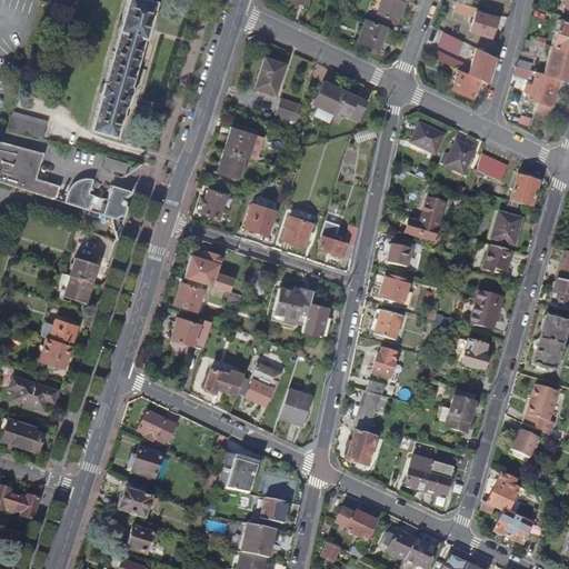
[(150,0),(126,0),(90,131),(116,138),(128,96),(146,30),(153,1),(150,0)]
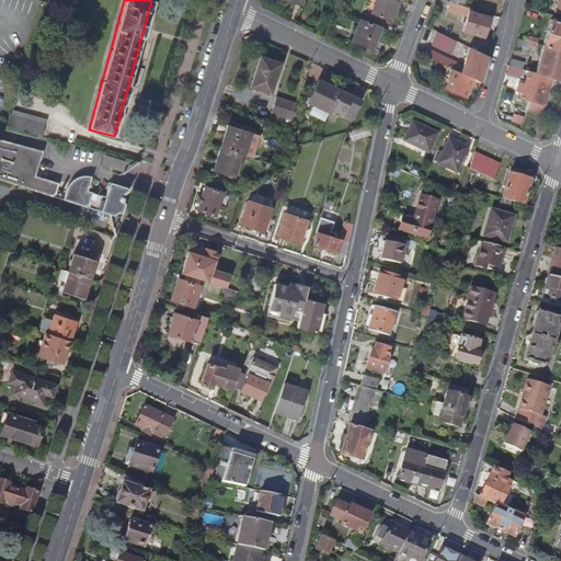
[(399,0),(377,0),(374,12),(392,20),(399,0)]
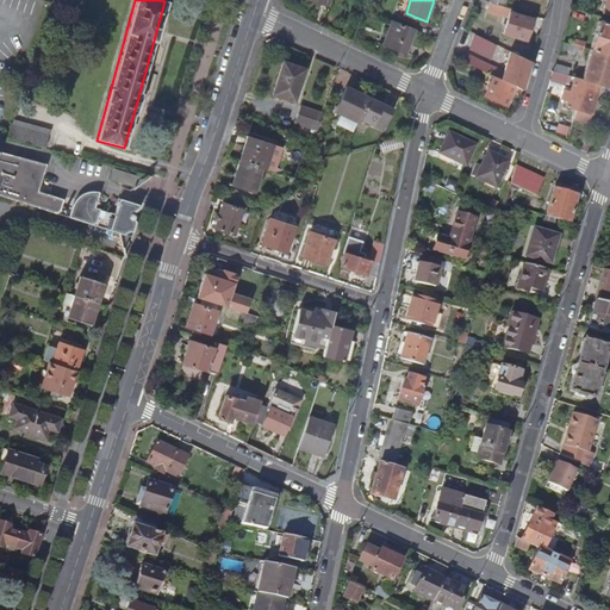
[(510,0),(491,0),(490,2),(506,8),(500,25),(522,32),(529,11),(514,7),(515,1),(510,0)]
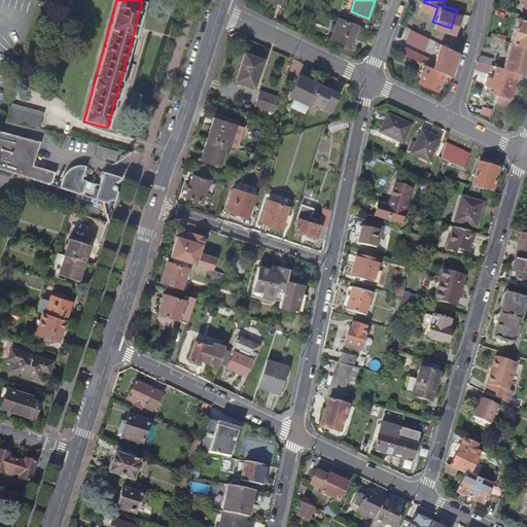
[(358,25),(341,19),(331,39),(349,45),(358,25)]
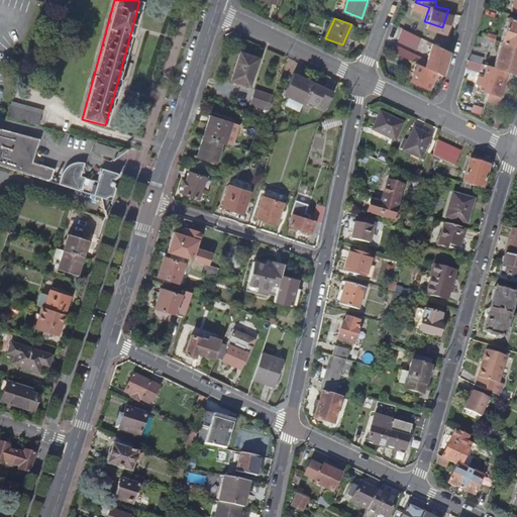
[(516,21),(507,19),(500,44),(493,69),(496,70),(503,72),(514,75),(516,66),(516,21)]
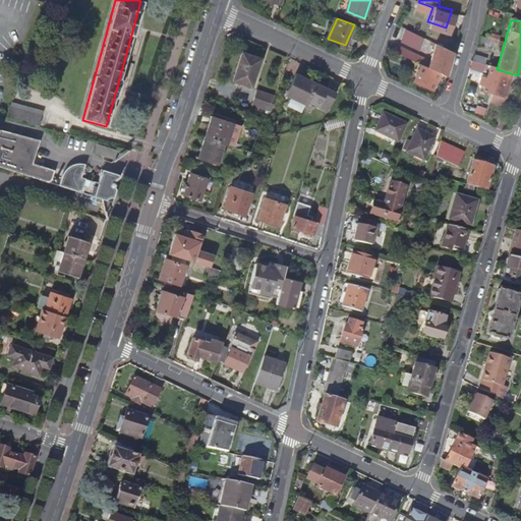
[(418,27),(406,21),(401,33),(412,40),(418,27)]
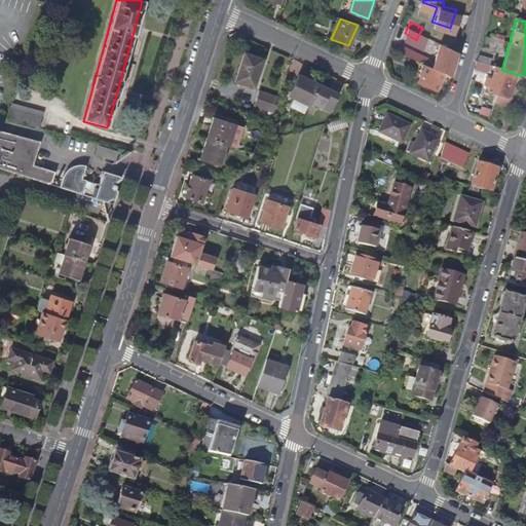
[(442,66),(447,68),(454,44),(437,36),(431,52),(403,39),(400,45),(423,57),(442,66)]
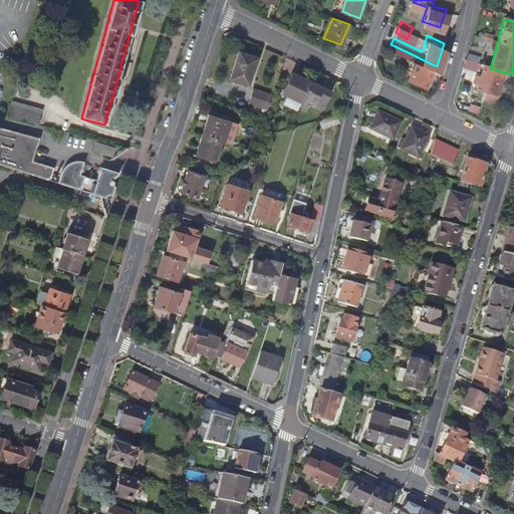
[(249,84),(257,57),(240,51),(231,78),(249,84)]
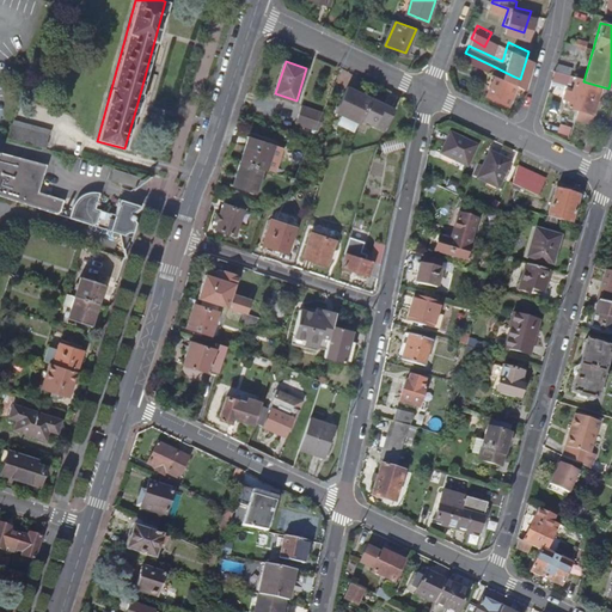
[(514,77),(493,66),(482,86),(503,97),(514,77)]
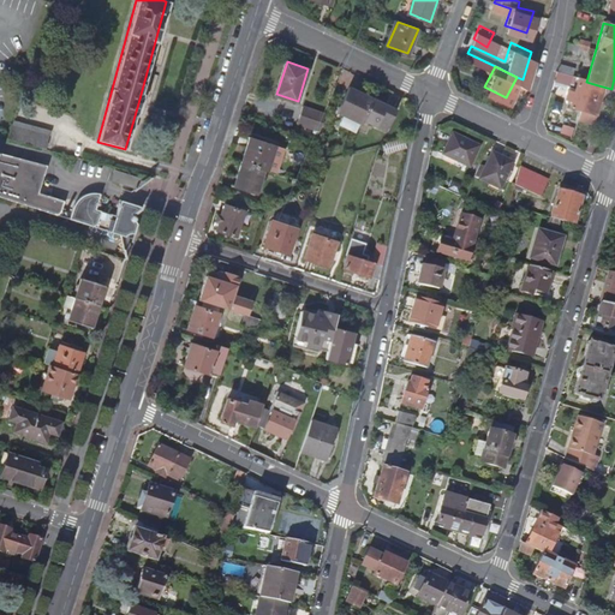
[(560,66),(557,73),(565,75),(573,77),(574,78),(575,71),(560,66)]
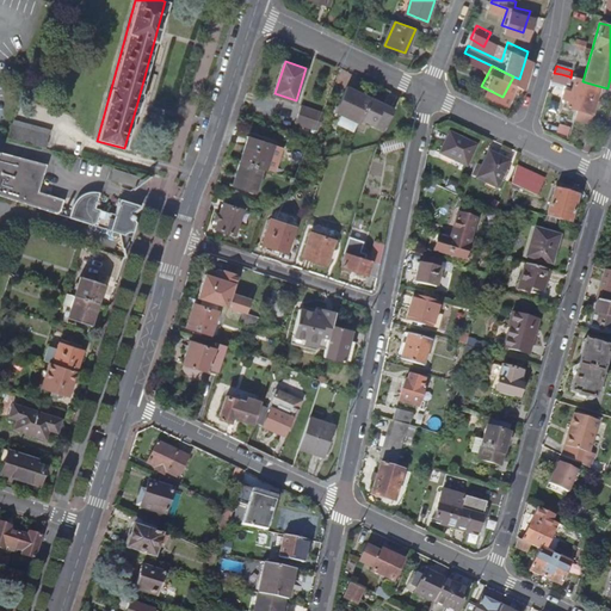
[(561,74),(554,73),(553,79),(551,82),(568,86),(571,78),(569,76),(561,74)]
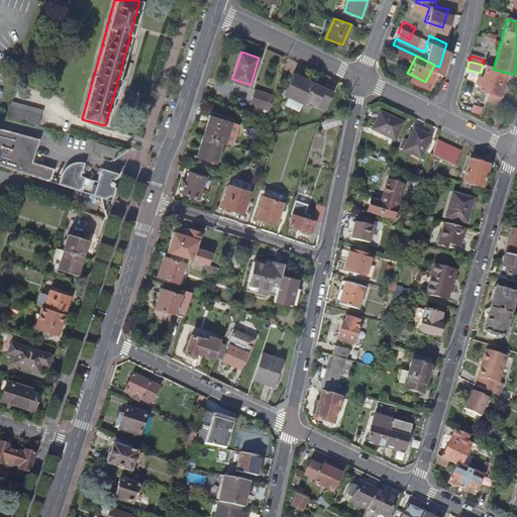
[(493,69),(488,67),(484,79),(479,77),(476,84),(481,86),(480,91),(488,94),(485,101),(498,106),(506,78),(502,77),(495,75),(496,70),(493,69)]
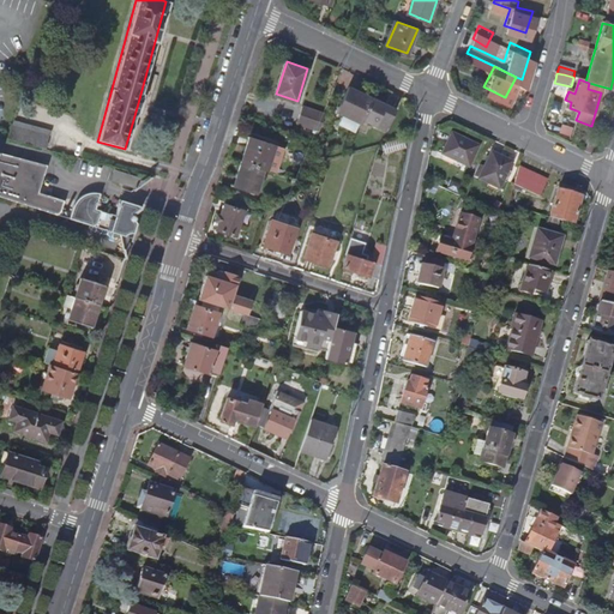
[(357,131),(362,120),(372,100),(349,88),(337,112),(345,115),(342,122),(357,131)]
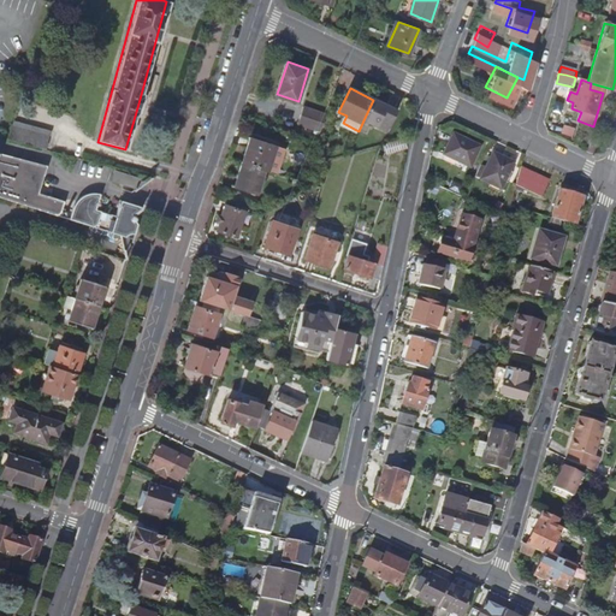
[(373,100),(363,120),(386,131),(396,111),(373,100)]
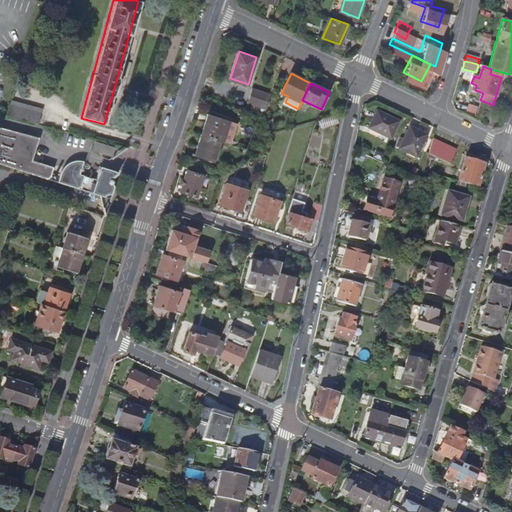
[(271,95),(252,89),(248,103),(267,110),(271,95)]
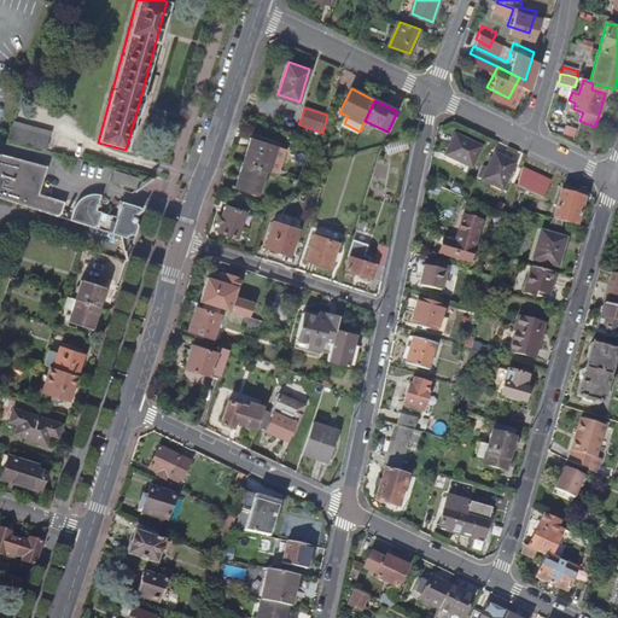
[(9,140),(46,150),(51,132),(15,121),(9,140)]
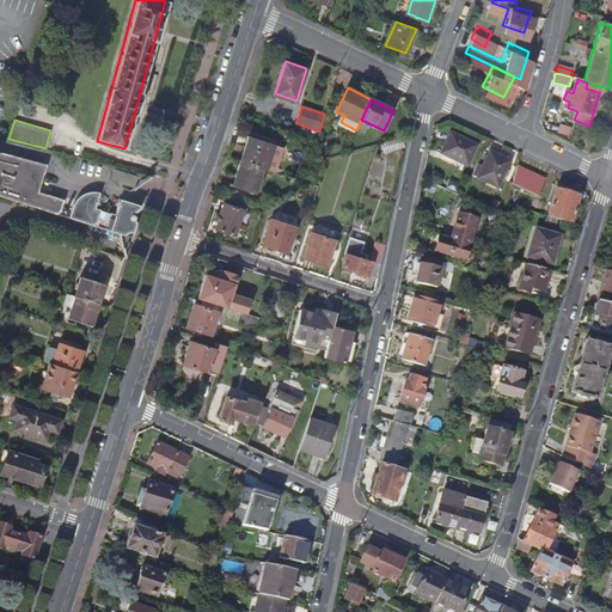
[(441,154),(466,166),(476,147),(450,135),(441,154)]
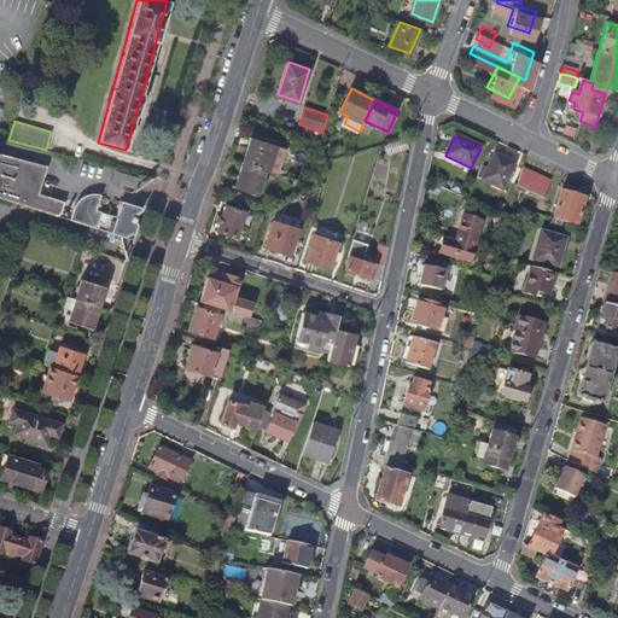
[(266,172),(269,173),(278,147),(251,139),(244,163),(266,172)]
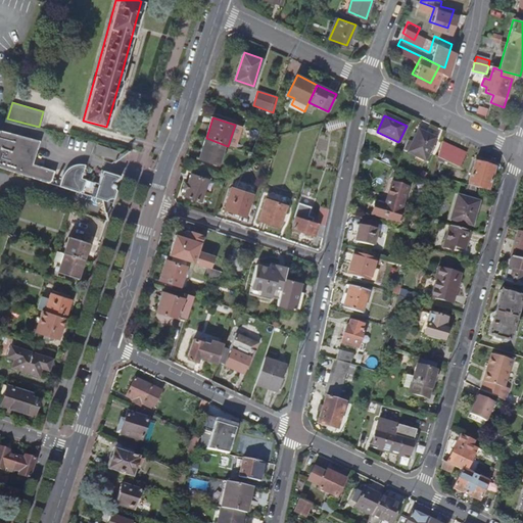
[(328,132),(345,127),(343,119),(326,124),(328,132)]
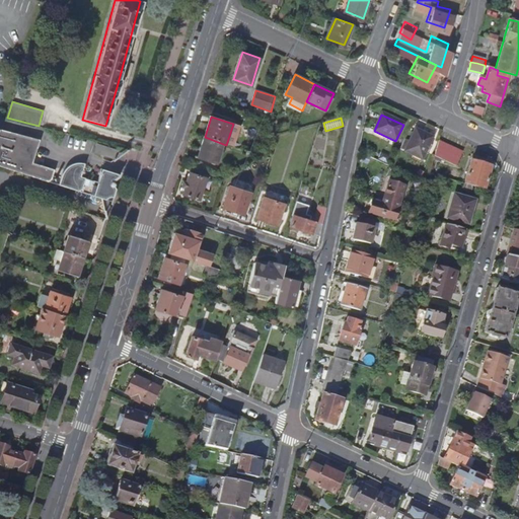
[(0,166),(55,184),(58,177),(52,175),(54,169),(31,163),(40,140),(3,131),(0,129),(0,166)]
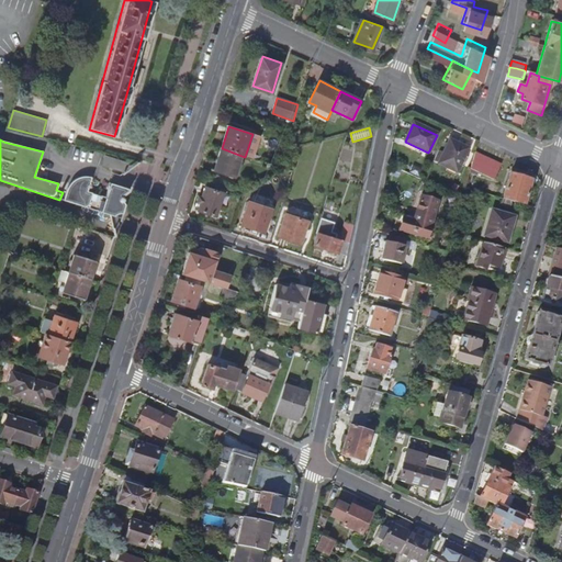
[(457,175),(469,152),(451,143),(439,166),(457,175)]
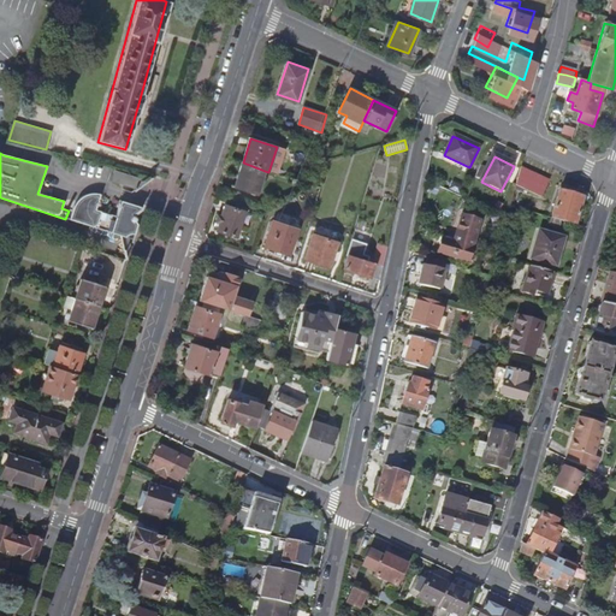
[(265,171),(243,163),(235,185),(258,193),(265,171)]
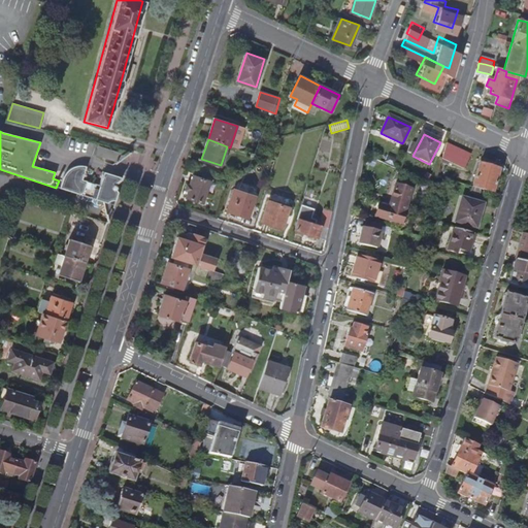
[(446,143),(441,160),(460,169),(468,155),(446,143)]
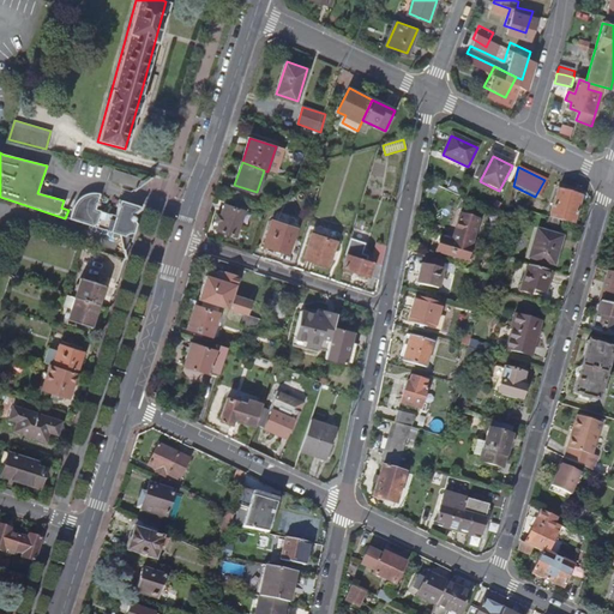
[(112,180),(124,184),(126,174),(115,170),(112,180)]
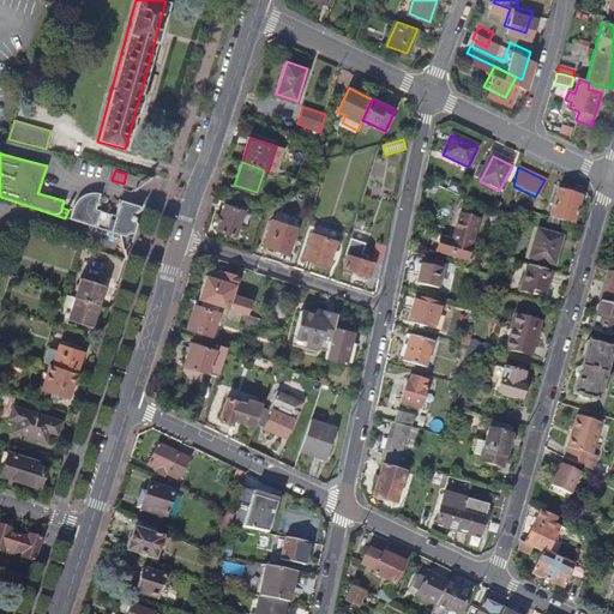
[(137,179),(126,174),(124,184),(134,188),(137,179)]
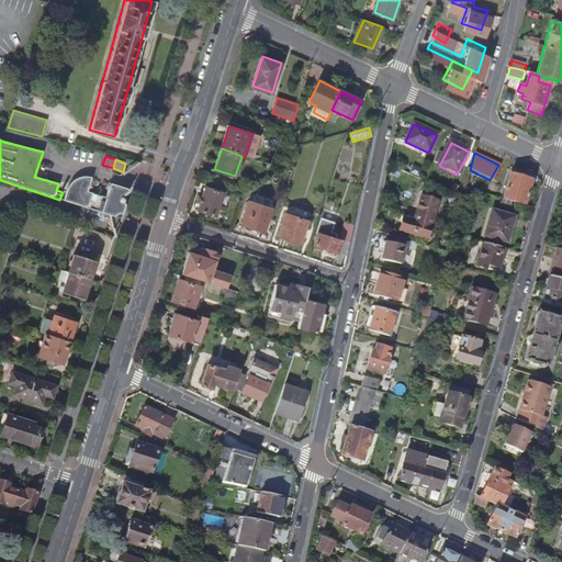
[(501,199),(510,201),(523,204),(530,179),(513,172),(512,177),(507,175),(501,199)]
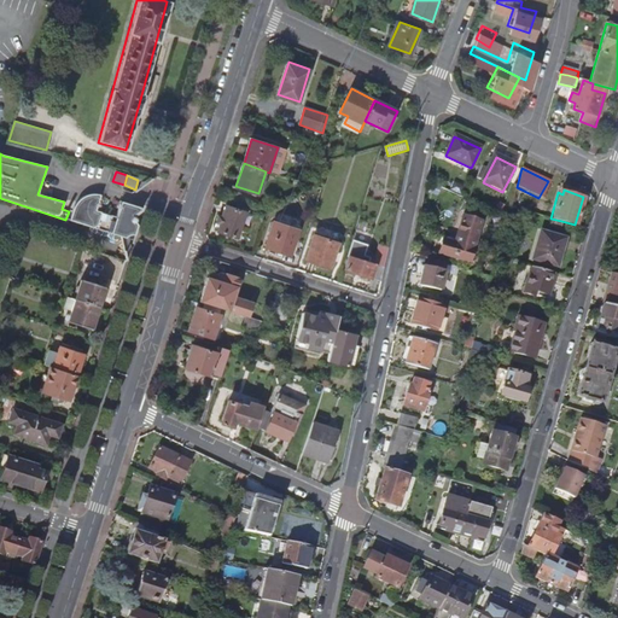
[(69,221),(95,228),(99,227),(101,225),(105,214),(95,211),(100,194),(94,193),(89,194),(85,196),(80,199),(76,203),(73,208),(69,221)]
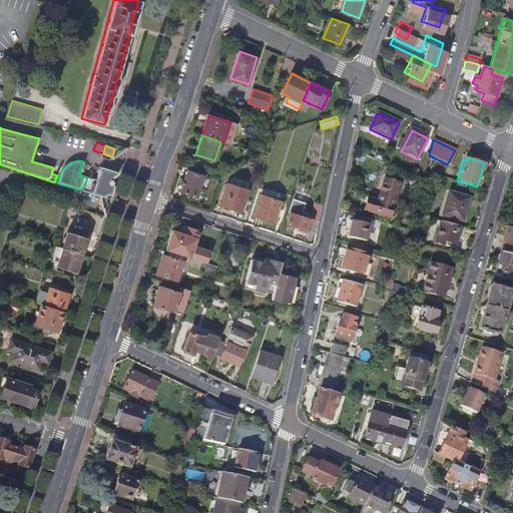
[(109,194),(111,195),(113,186),(112,184),(113,183),(113,181),(111,178),(118,173),(118,172),(101,167),(97,180),(105,183),(101,196),(102,197),(109,194)]
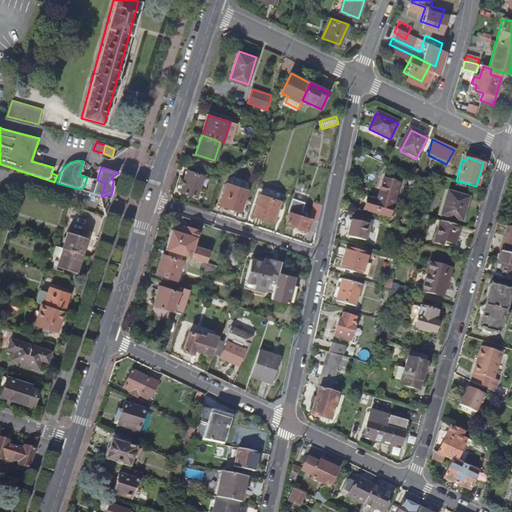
[(181,191),(197,196),(204,175),(188,171),(185,179),(181,178),(180,183),(183,184),(181,191)]
